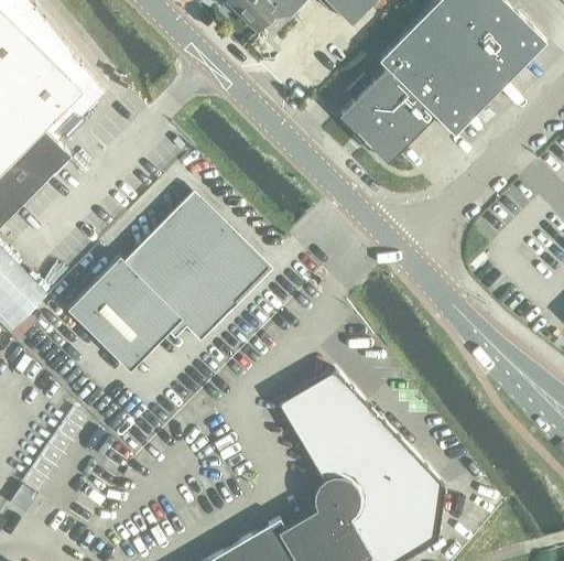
[(0,0),(0,227),(68,154),(57,143),(105,95),(28,0),(0,0)]
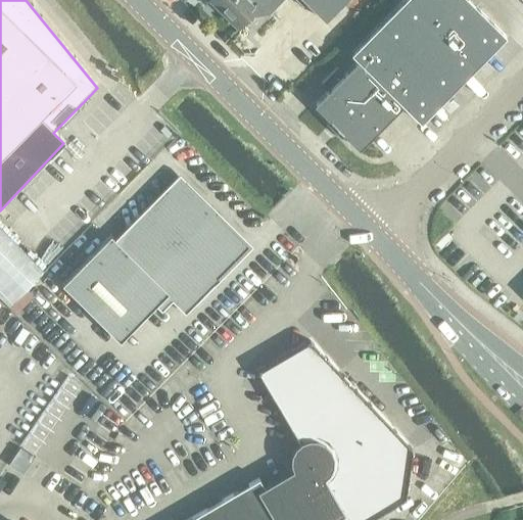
[(210,0),(208,3),(238,33),(246,26),(254,33),(270,17),(260,8),(269,0),(268,0),(210,0)]
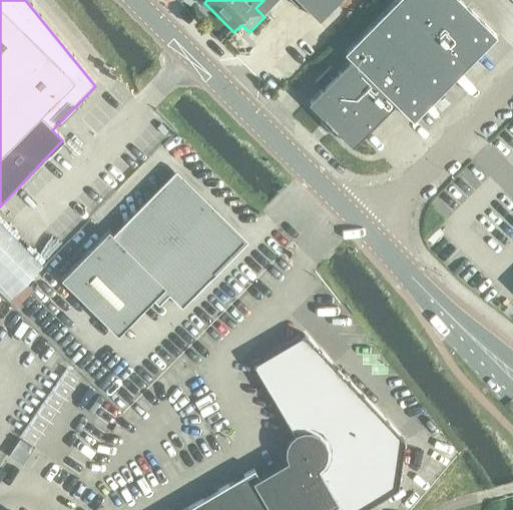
[(263,0),(264,0),(255,8),(265,17),(281,0),(295,0),(321,25),(345,0),(263,0)]
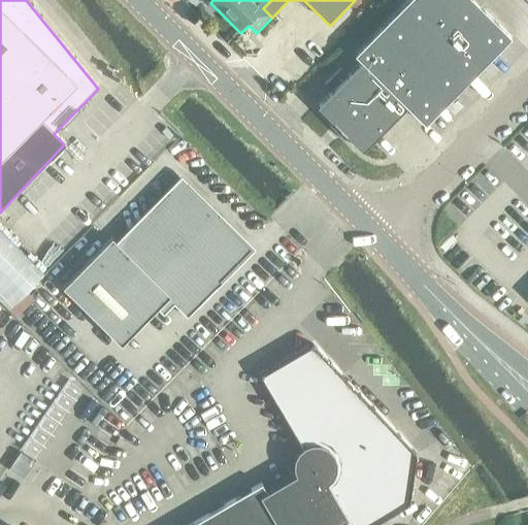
[(425,126),(510,40),(469,0),(410,0),(354,58),(362,65),(347,79),(340,72),(325,88),(332,95),(317,109),(362,154),(407,109),(425,126)]
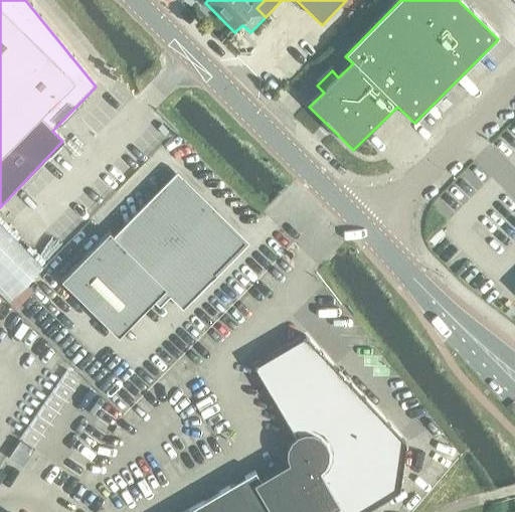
[(159,306),(170,296),(183,309),(245,245),(177,178),(116,241),(110,235),(61,284),(119,339),(155,302),(159,306)]
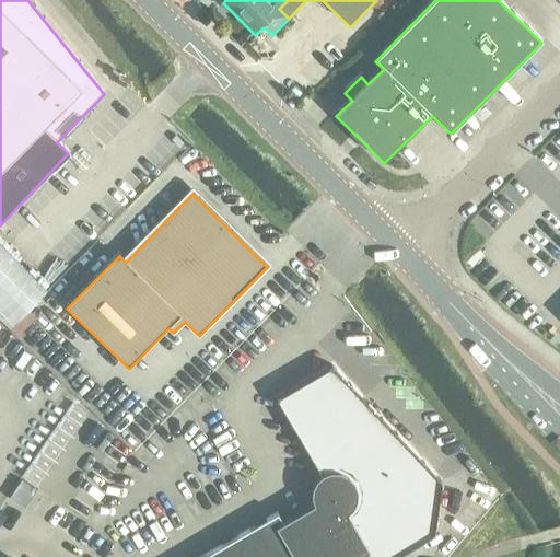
[(393,556),(427,531),(439,485),(333,370),(279,401),(326,485),(321,488),(319,501),(323,507),(286,529),(278,517),(208,556),(393,556)]
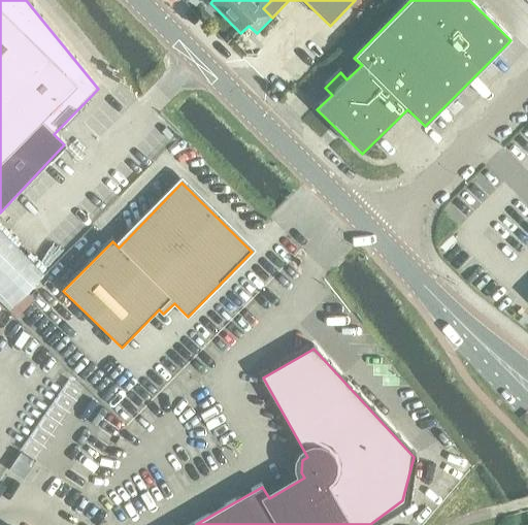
[(21,455),(10,471),(23,480),(33,464),(21,455)]
